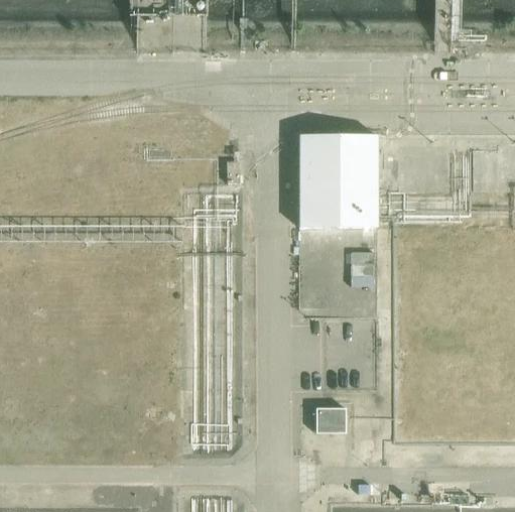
[(324,86),(311,86),(310,98),(324,98),(324,86)]
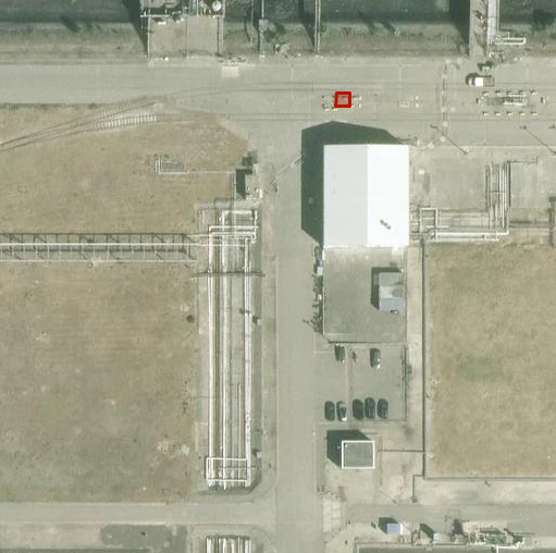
[(407,145),(323,145),(323,241),(341,241),(408,241),(407,145)]
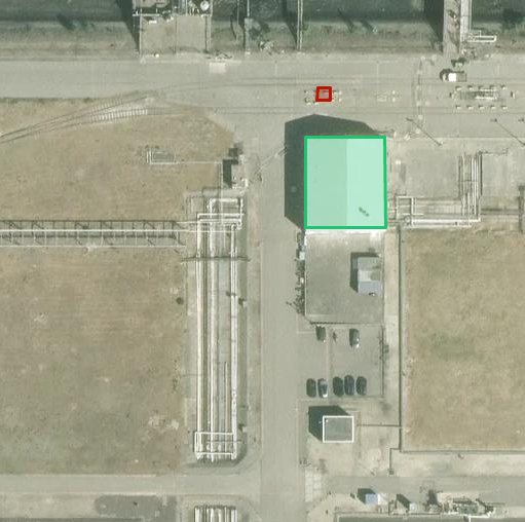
[(361,251),(360,276),(382,276),(383,252),(361,251)]
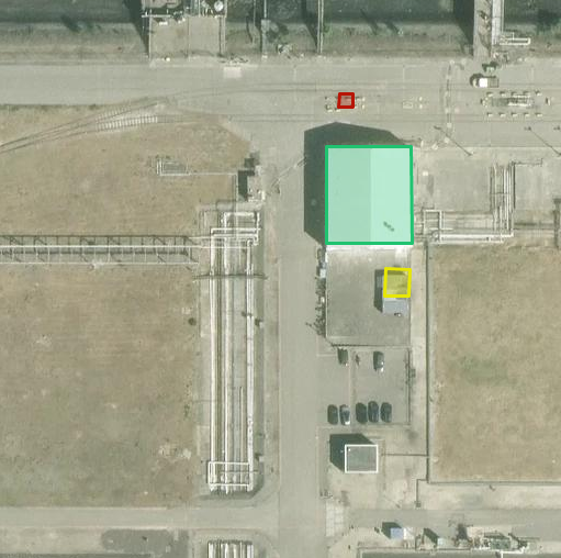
[(377,443),(344,443),(344,470),(377,470),(377,443)]
